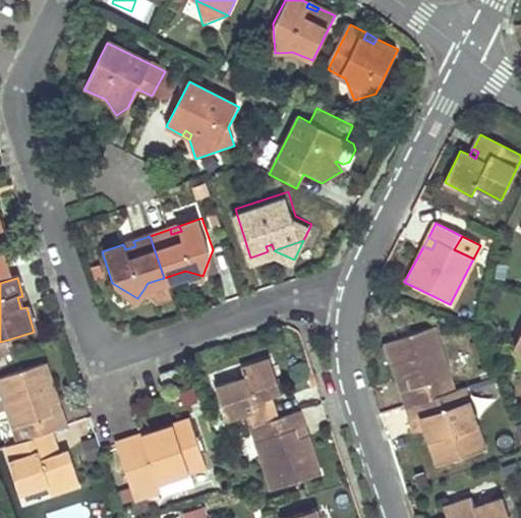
[(156,296),(169,292),(164,278),(148,283),(145,288),(156,296)]
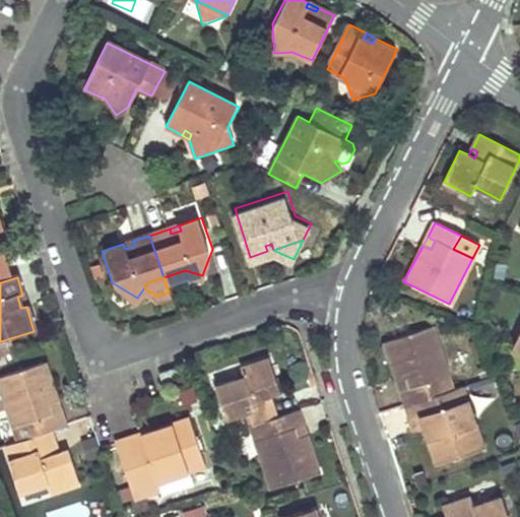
[(26,307),(22,296),(17,297),(20,308),(26,307)]
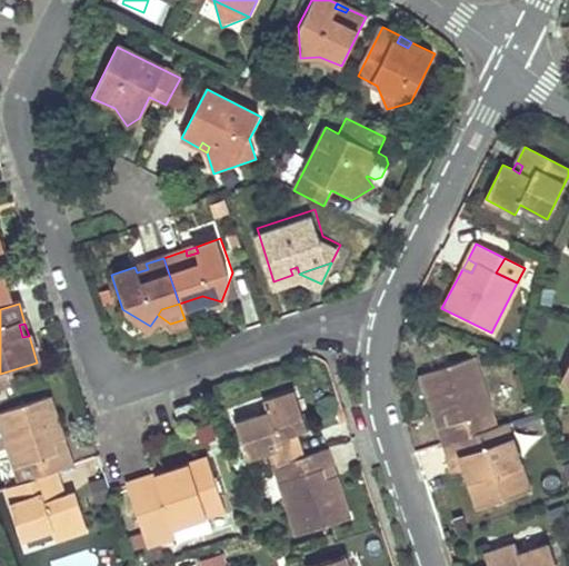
[(475,358),(421,376),(435,419),(446,415),(449,425),(438,428),(445,445),(456,442),(475,434),(469,419),(492,413),(475,358)]
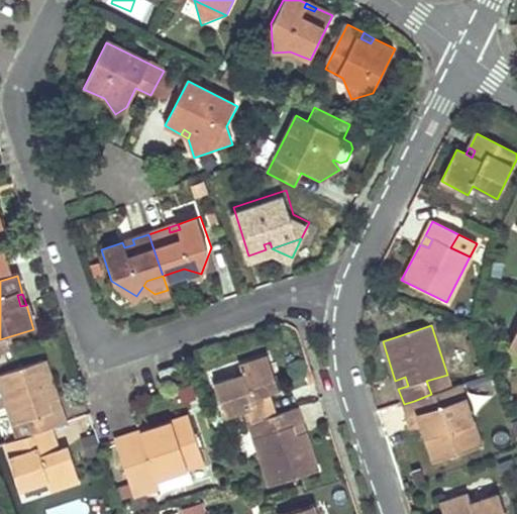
[(214,386),(224,417),(243,410),(248,424),(276,415),(270,400),(263,402),(260,395),(268,392),(277,388),(267,357),(238,367),(241,377),(214,386)]
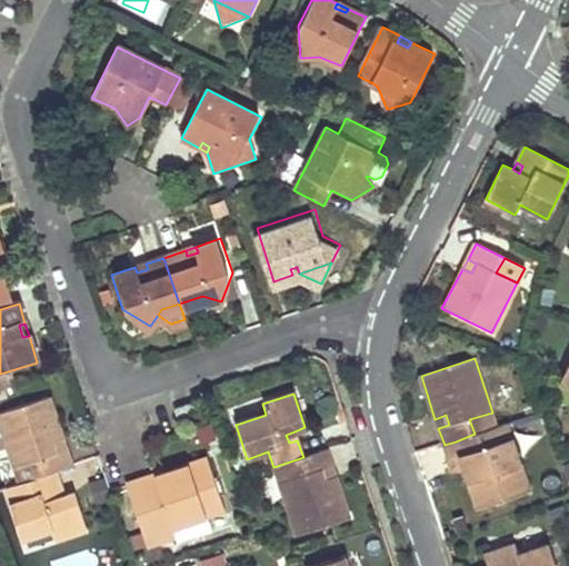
[(35,463),(40,478),(55,473),(71,467),(65,450),(55,454),(51,444),(62,440),(48,398),(0,414),(0,428),(15,469),(35,463)]
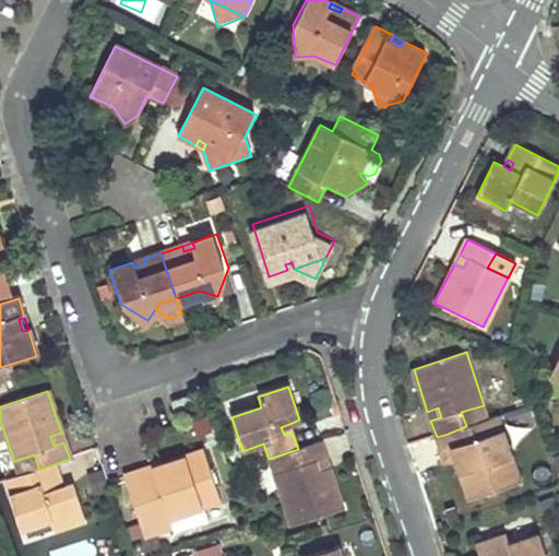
[(528,406),(526,399),(515,402),(518,410),(528,406)]
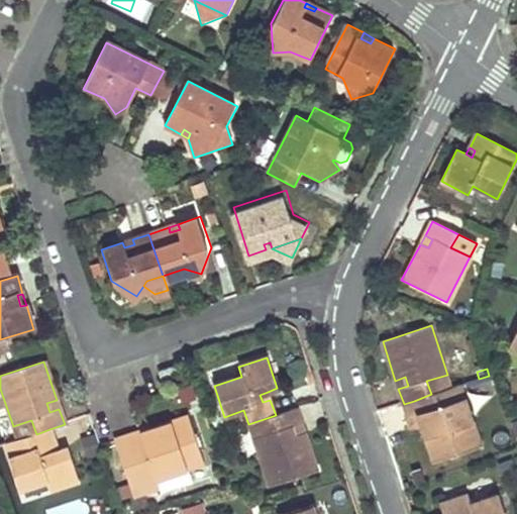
[(451,389),(447,375),(426,381),(431,394),(442,391),(451,389)]
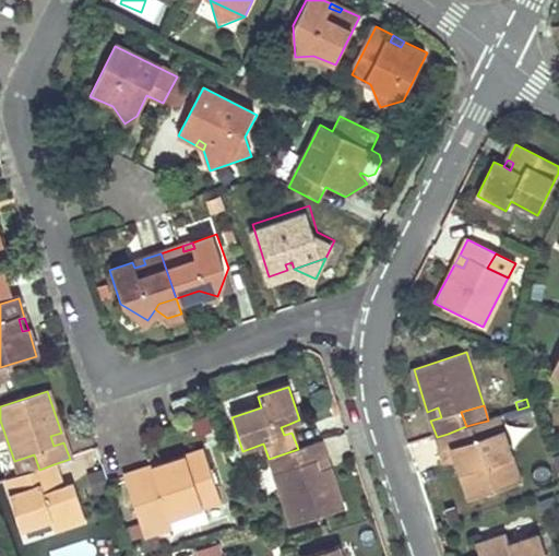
[(438,407),(427,412),(430,421),(441,417),(438,407)]
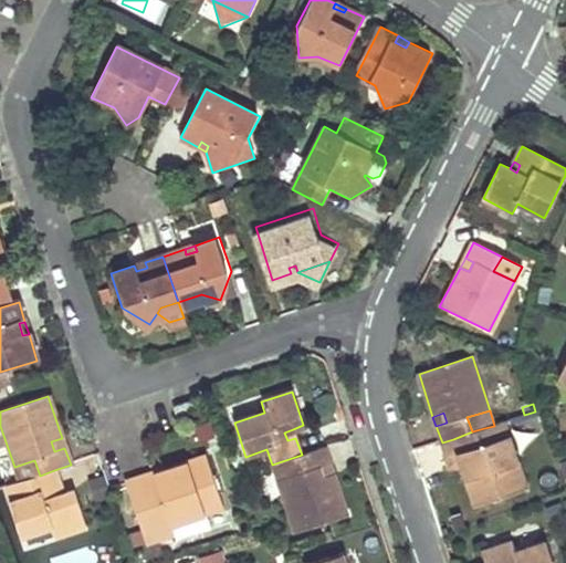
[(510,438),(504,423),(494,426),(484,428),(490,445),(510,438)]
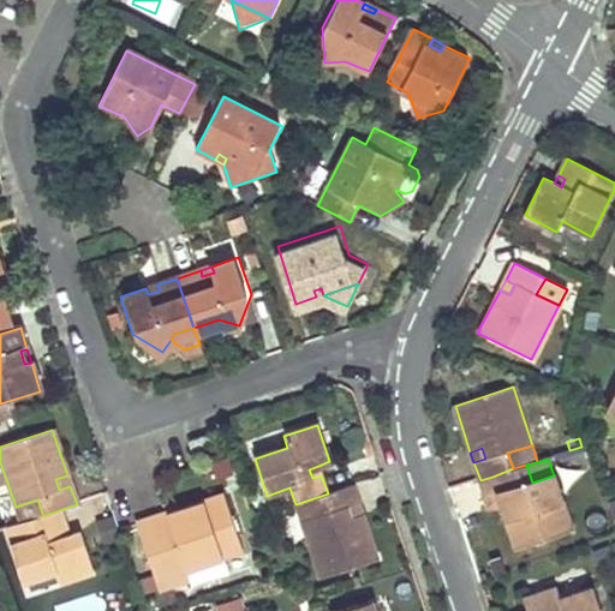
[(508,492),(512,503),(502,507),(518,551),(573,533),(554,475),(532,483),(526,465),(513,468),(493,477),(499,495),(508,492)]
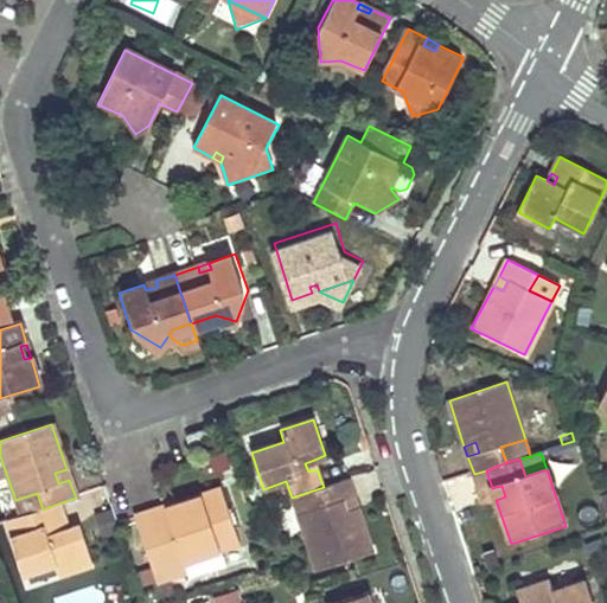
[(317,469),(314,460),(305,463),(308,472),(317,469)]
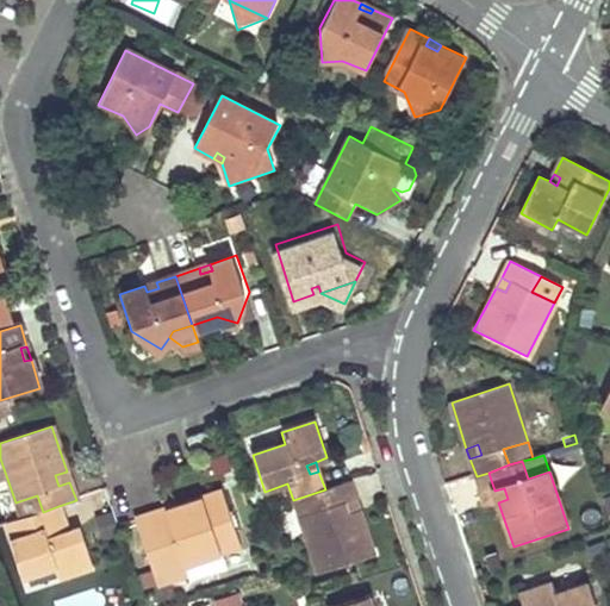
[(69,482),(67,472),(55,475),(58,486),(69,482)]
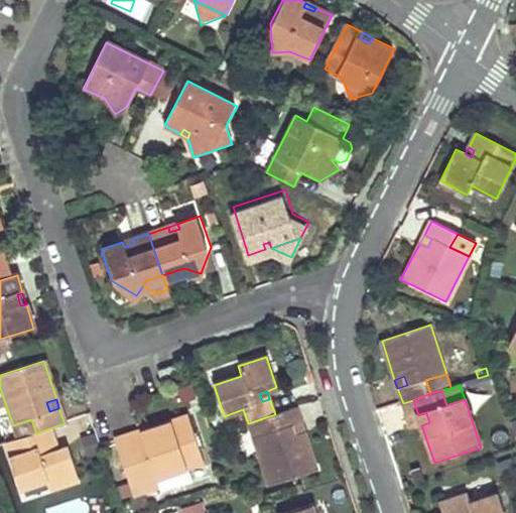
[(248,423),(268,487),(315,471),(303,432),(294,435),(291,426),(299,423),(295,408),(275,414),(248,423)]
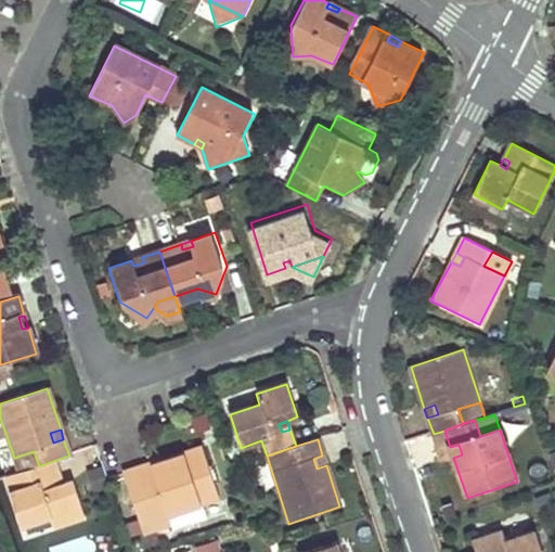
[(459,445),(450,447),(453,458),(462,454),(459,445)]
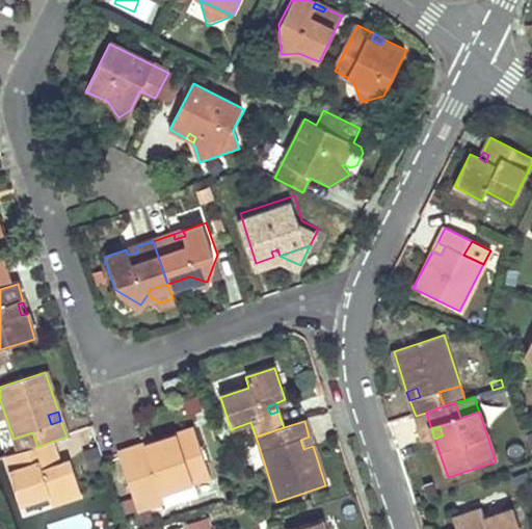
[(128,451),(135,471),(124,475),(135,511),(163,503),(165,509),(198,498),(193,483),(209,478),(192,429),(153,443),(156,451),(147,454),(144,446),(141,446),(128,451)]
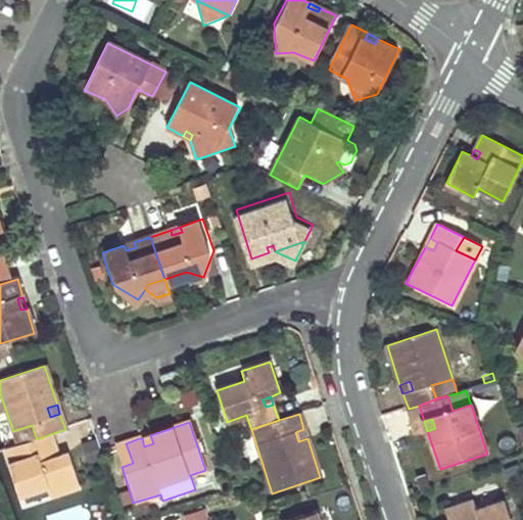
[(32,425),(13,431),(17,445),(37,439),(32,425)]
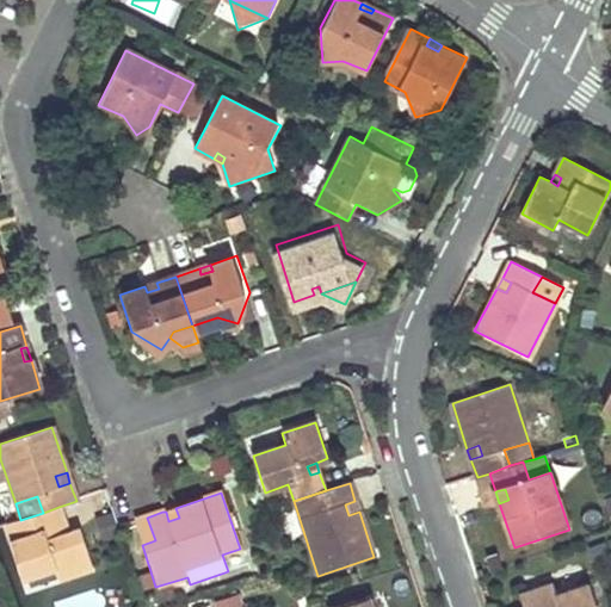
[(359,512),(355,501),(345,505),(349,515),(359,512)]
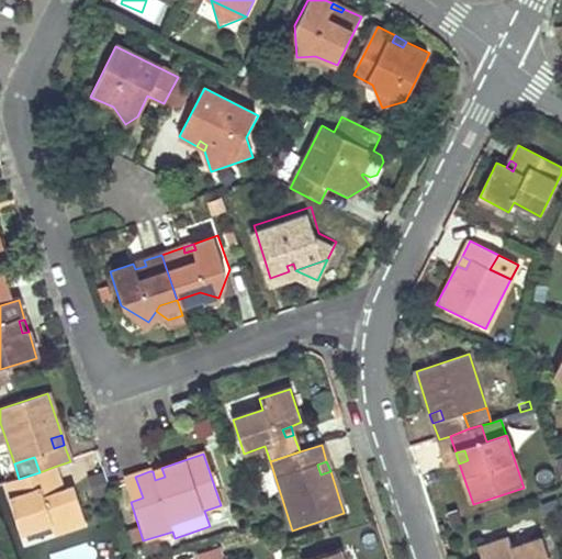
[(53,534),(85,524),(74,489),(63,492),(55,495),(53,487),(59,483),(54,467),(40,472),(19,479),(3,484),(21,534),(49,524),(53,534)]
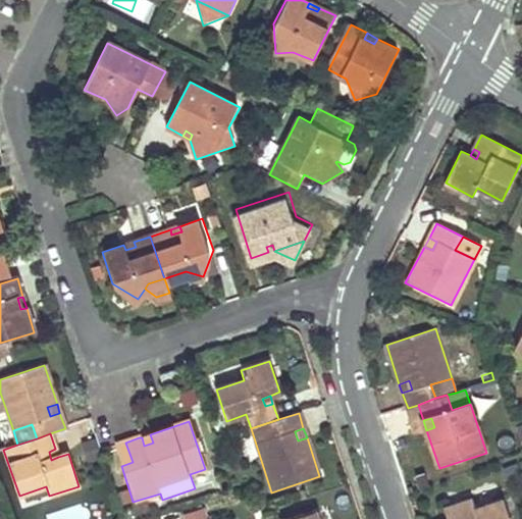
[(150,434),(142,437),(144,446),(153,443),(150,434)]
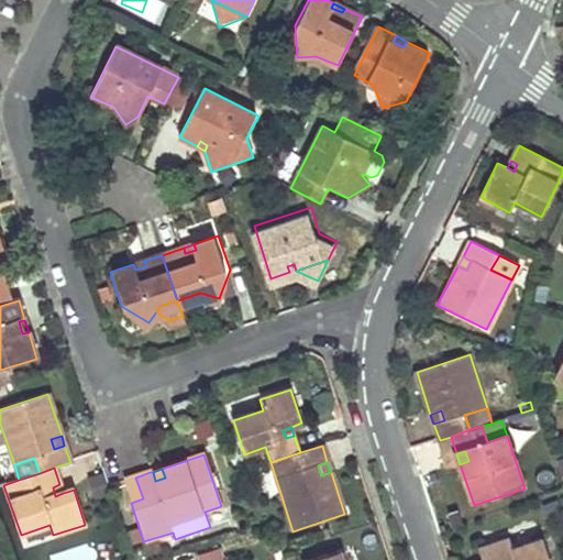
[(131,503),(143,498),(135,478),(123,481),(131,503)]
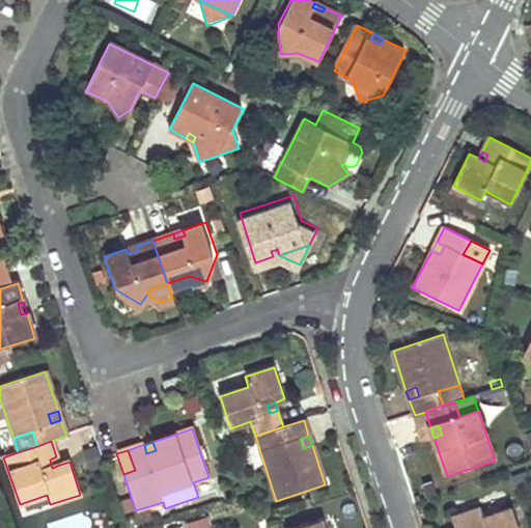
[(56,456),(50,460),(52,468),(59,465),(56,456)]
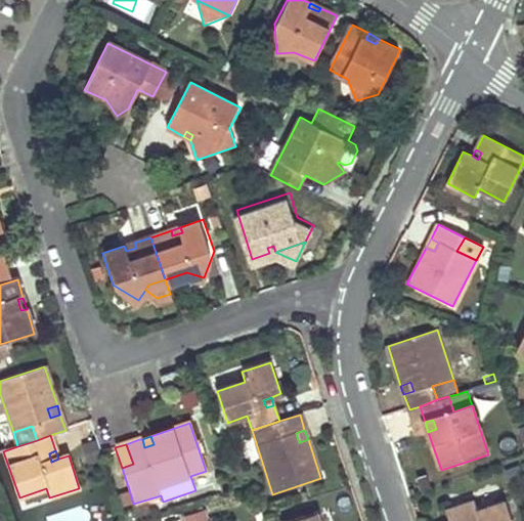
[(475,504),(446,512),(449,520),(512,520),(507,504),(478,512),(475,504)]
